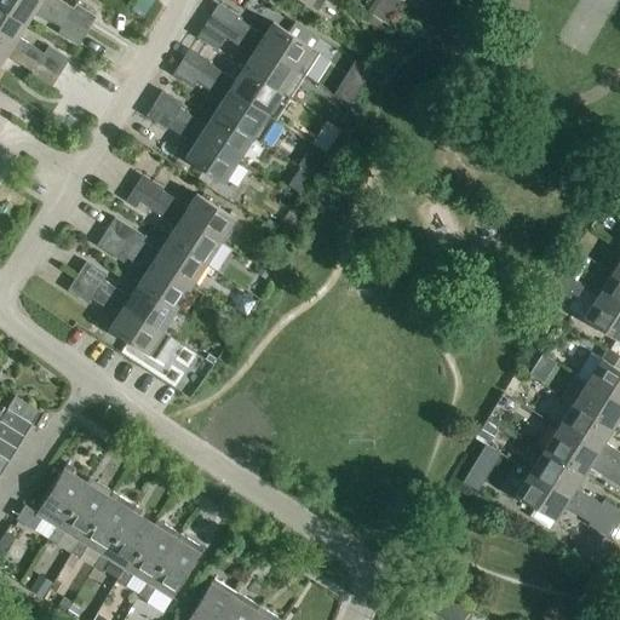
[(0,0),(0,9),(27,26),(34,13),(61,30),(67,21),(33,0),(0,0)]
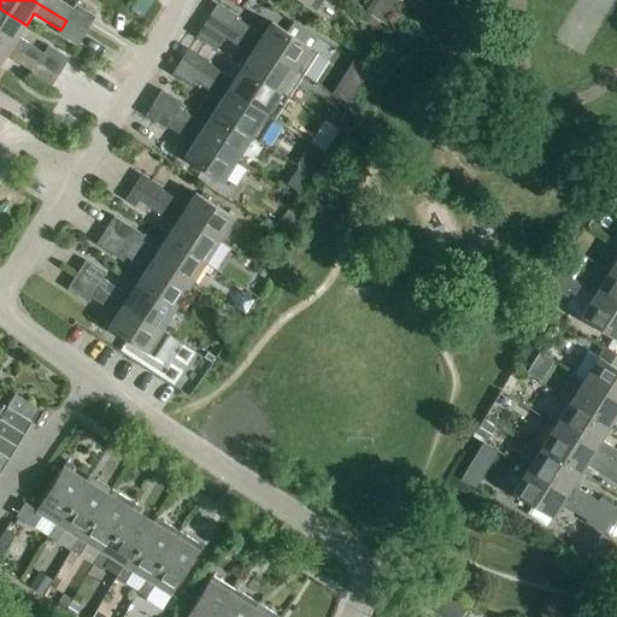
[(33,0),(66,21),(72,11),(54,0),(33,0)]
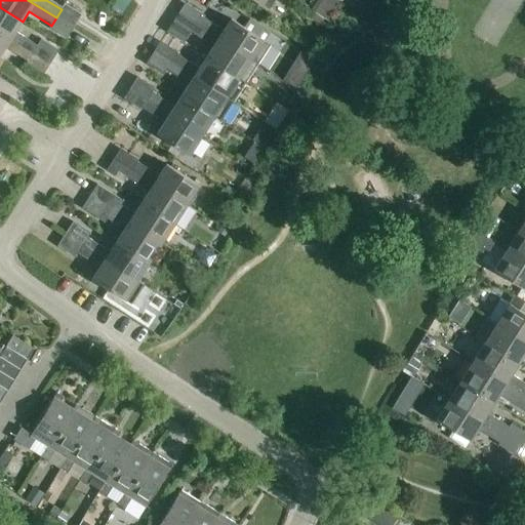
[(249,0),(269,11),(275,0),(249,0)]
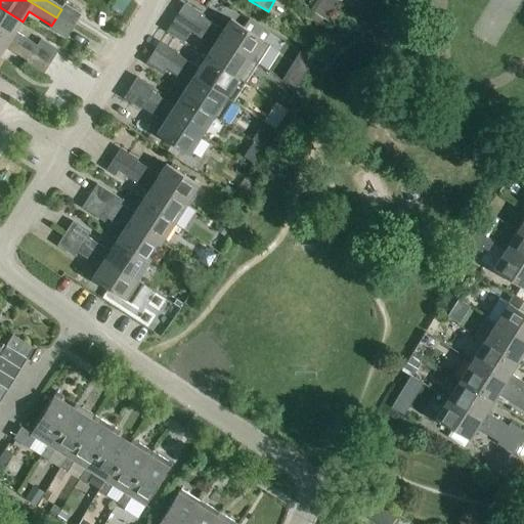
[(337,2),(334,0),(315,0),(309,10),(324,20),(337,2)]
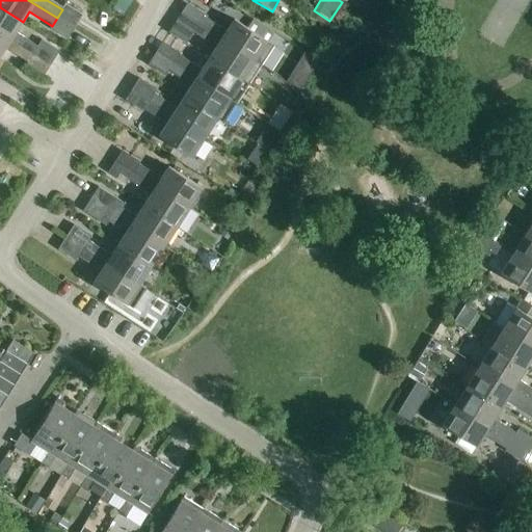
[(0,34),(33,56),(50,68),(56,56),(40,46),(37,49),(15,34),(23,22),(0,7),(0,34)]
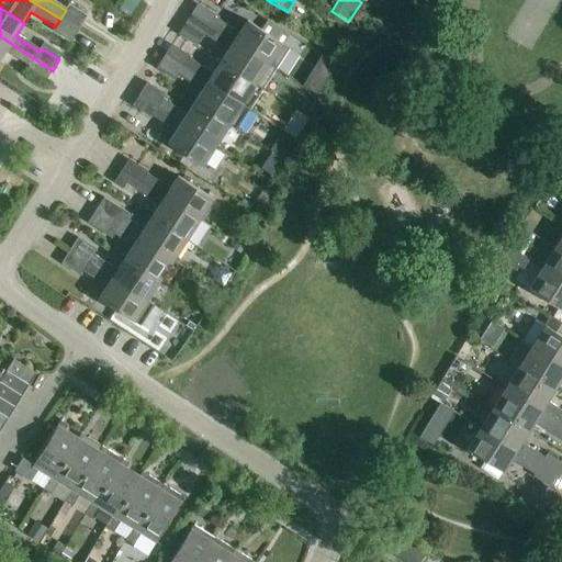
[(209,27),(190,14),(177,35),(197,47),(203,36),(226,52),(220,63),(255,86),(262,90),(276,71),(267,66),(209,27)]
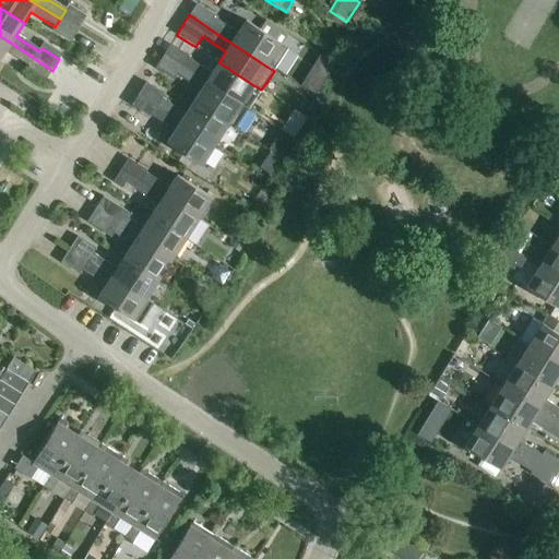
[(213,20),(207,27),(265,66),(274,71),(287,50),(278,45),(244,22),(236,34),(213,20)]
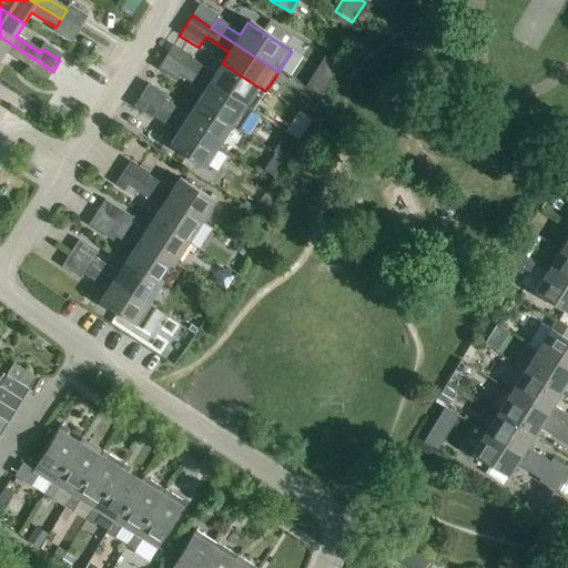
[(0,37),(0,60),(4,53),(30,69),(36,60),(0,37)]
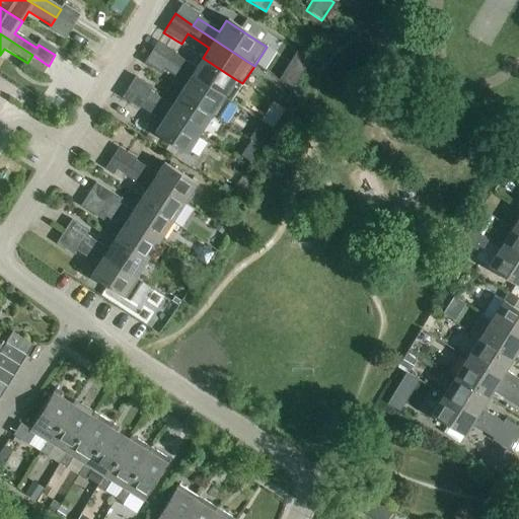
[(230,102),(242,83),(235,79),(203,58),(195,69),(173,56),(169,63),(223,97),(230,102)]
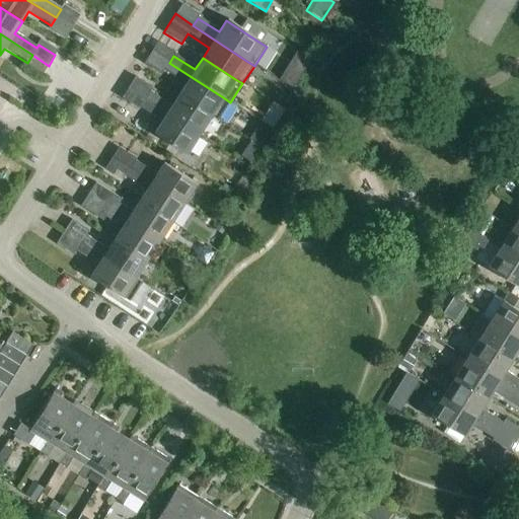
[(177,95),(211,117),(218,122),(230,102),(223,97),(169,63),(163,71),(184,85),(177,95)]
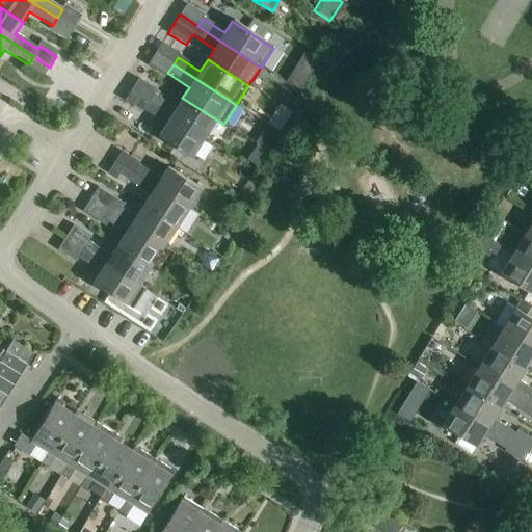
[(297,79),(292,85),(299,90),(304,83),(297,79)]
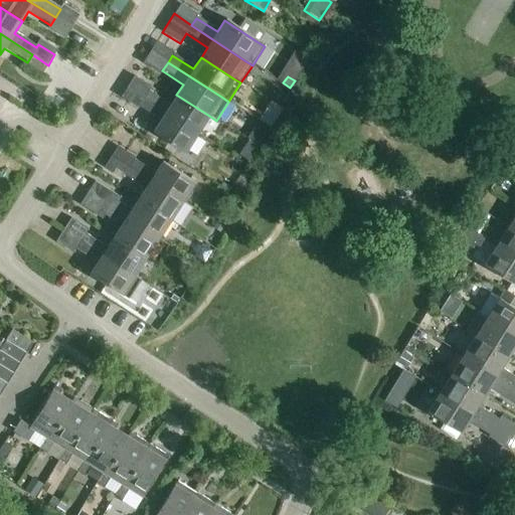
[(144,100),(197,135),(209,116),(176,95),(169,106),(148,93),(144,100)]
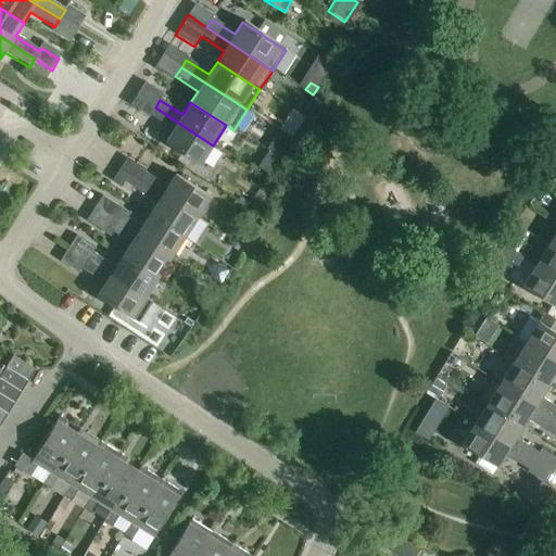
[(200,165),(213,146),(155,108),(150,116),(173,130),(165,142),(181,153),(200,165)]
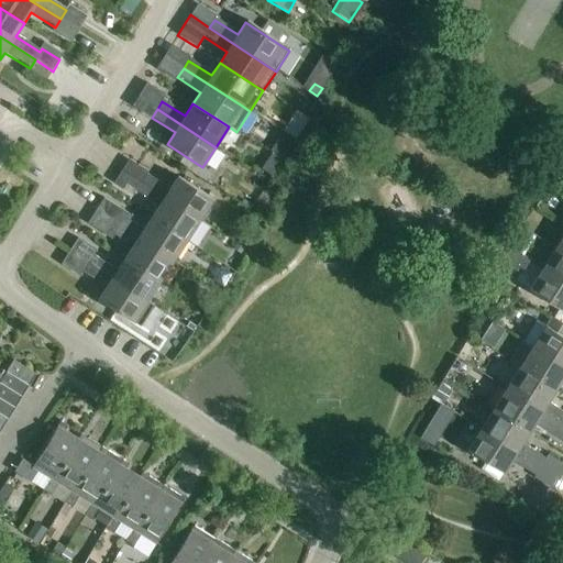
[(254,174),(247,183),(260,190),(265,180),(254,174)]
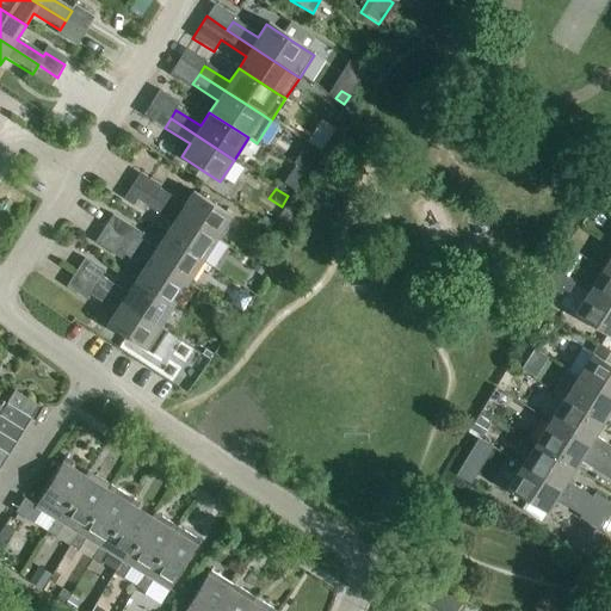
[(159,190),(152,199),(216,240),(230,218),(192,193),(184,207),(159,190)]
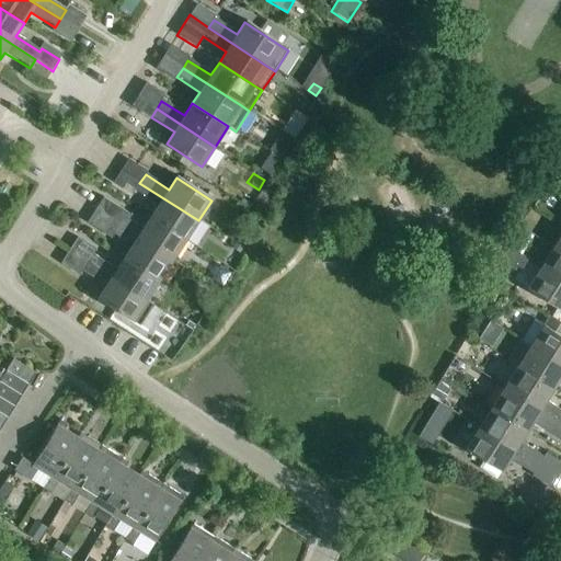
[(198,220),(139,183),(128,175),(119,189),(132,196),(135,191),(158,206),(150,218),(185,240),(198,220)]
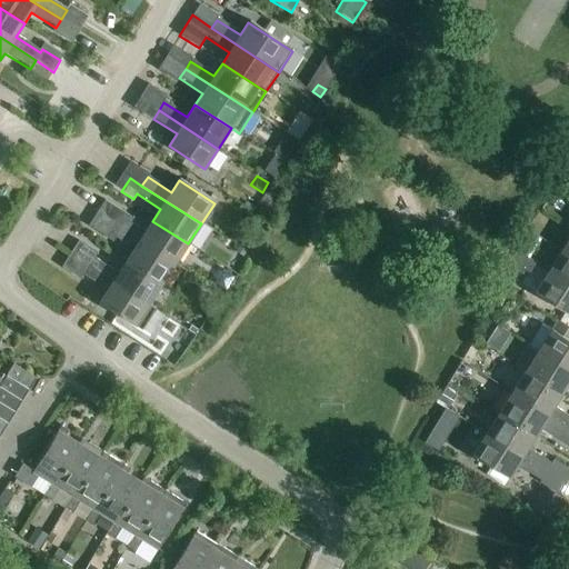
[(188,243),(152,221),(145,233),(131,225),(132,221),(106,203),(98,215),(175,265),(188,243)]
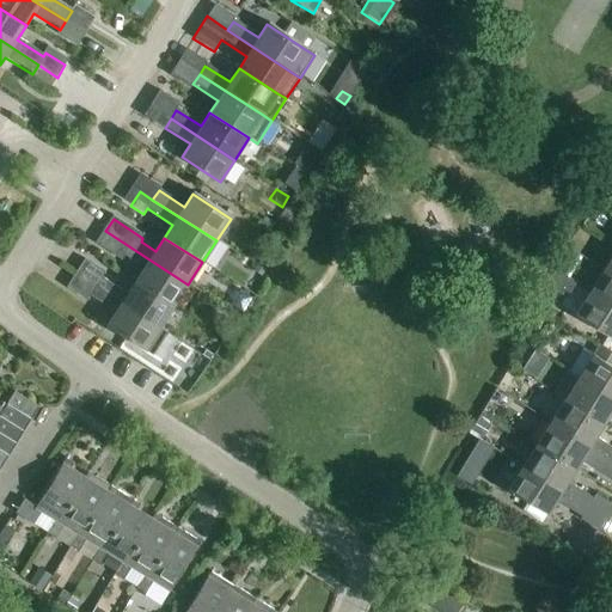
[(173,306),(188,285),(105,231),(96,245),(115,258),(118,252),(144,269),(135,282),(173,306)]
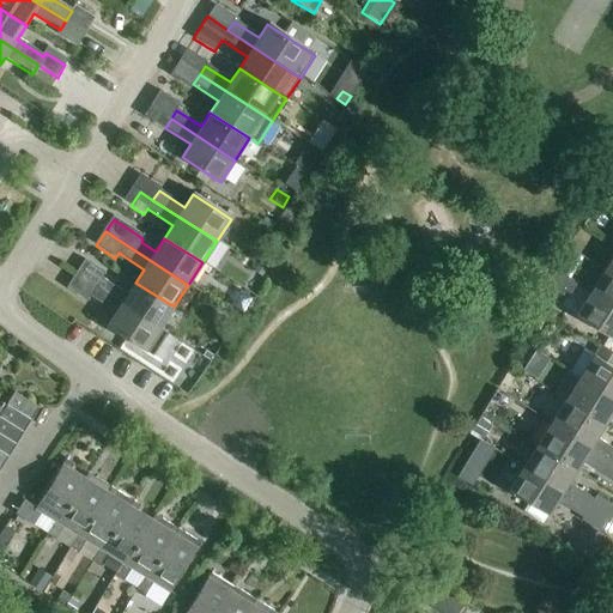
[(564,259),(558,268),(566,274),(572,263),(564,259)]
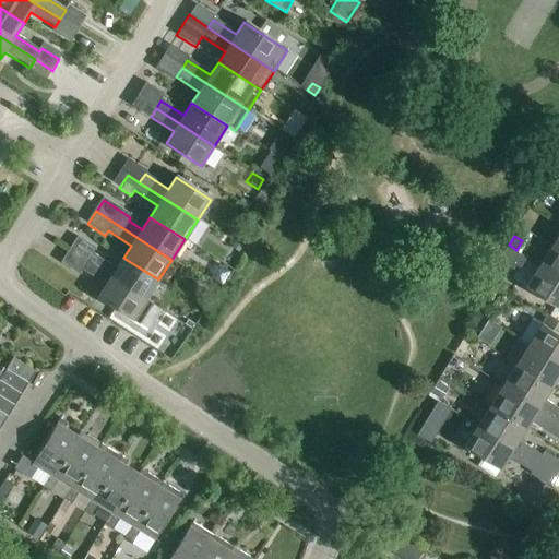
[(158,280),(123,258),(116,270),(93,254),(95,251),(76,239),(69,251),(145,300),(158,280)]
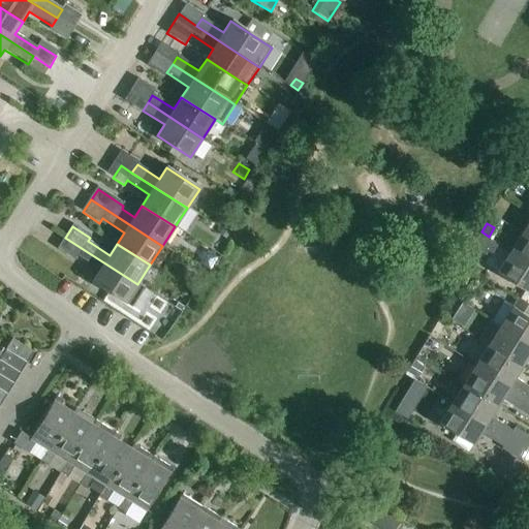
[(528,239),(522,235),(509,254),(528,266),(528,239)]
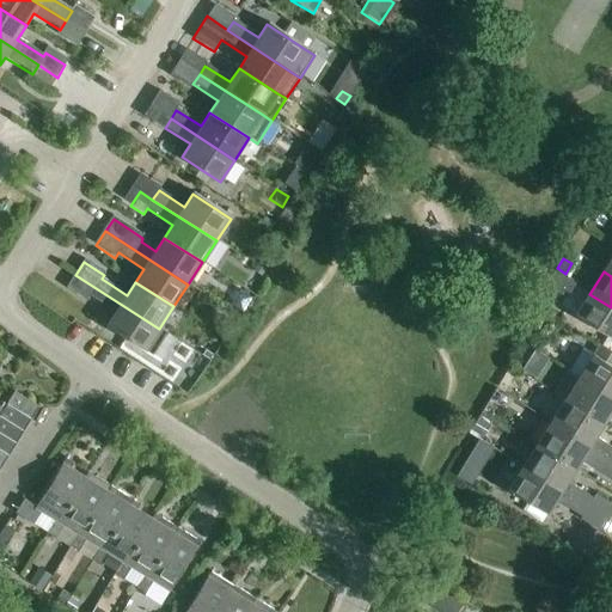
[(166,334),(159,329),(75,275),(66,289),(86,303),(90,297),(115,313),(106,326),(152,356),(166,334)]
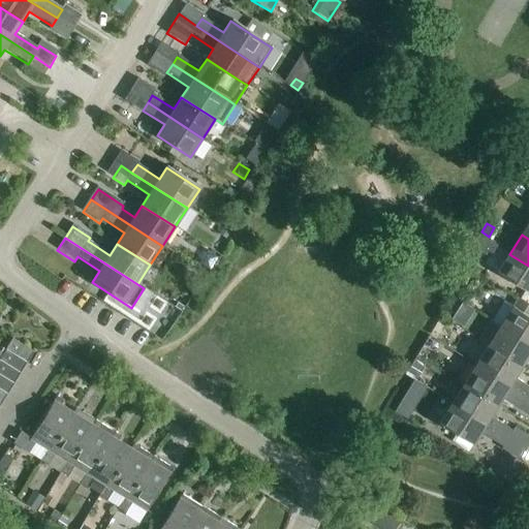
[(220,244),(215,250),(220,253),(224,247),(220,244)]
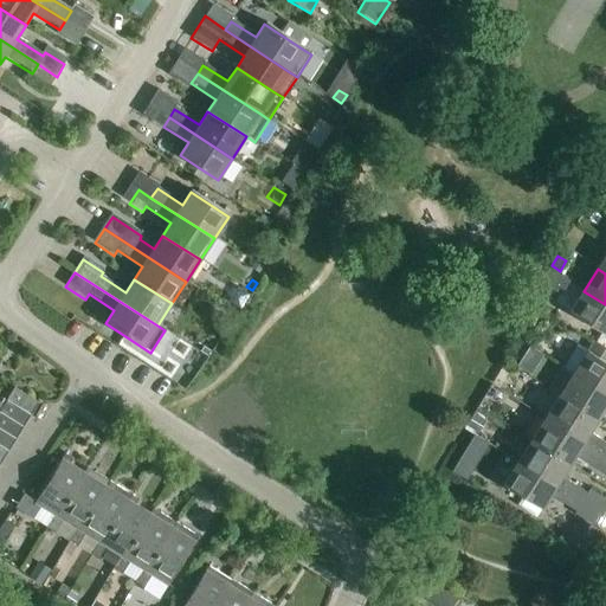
[(605,304),(584,291),(569,313),(605,335),(605,304)]
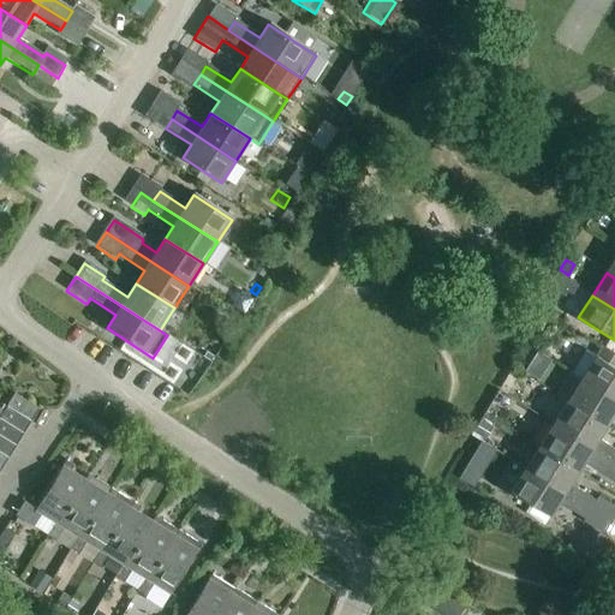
[(614,354),(607,350),(601,360),(614,369),(614,354)]
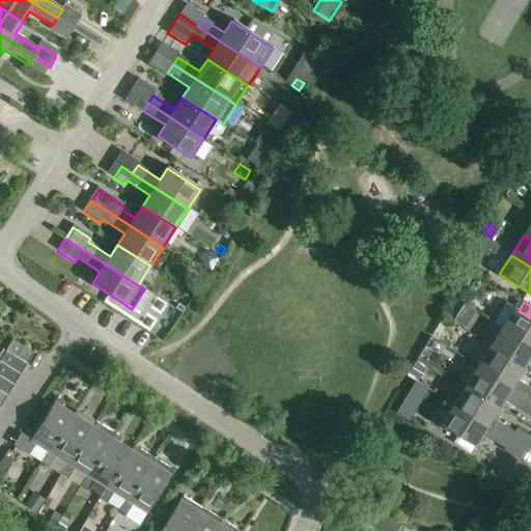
[(506,303),(494,323),(502,328),(530,345),(530,318),(519,311),(514,308),(506,303)]
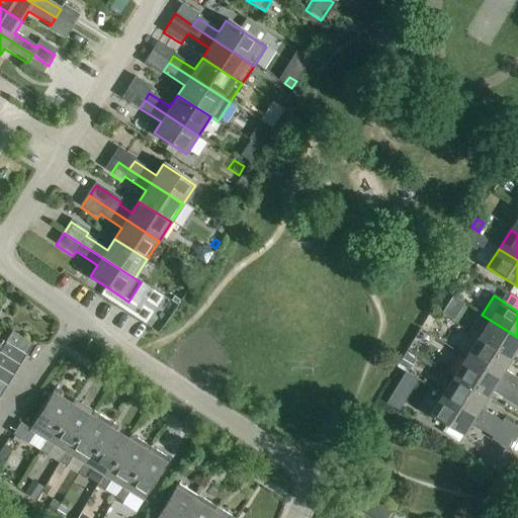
[(173,296),(170,300),(177,306),(179,300),(173,296)]
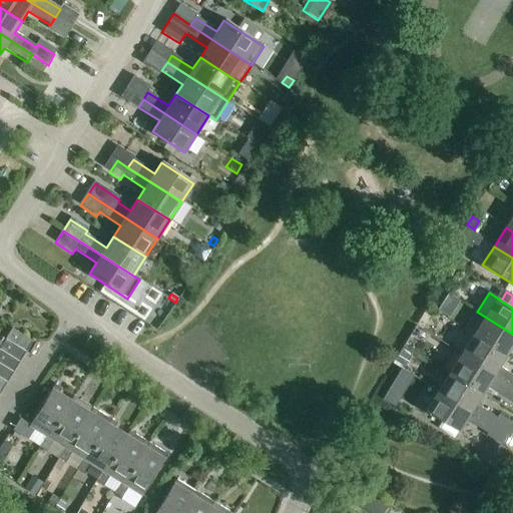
[(512,334),(485,317),(477,312),(477,314),(474,312),(464,329),(474,336),(473,336),(505,356),(512,345),(512,334)]
